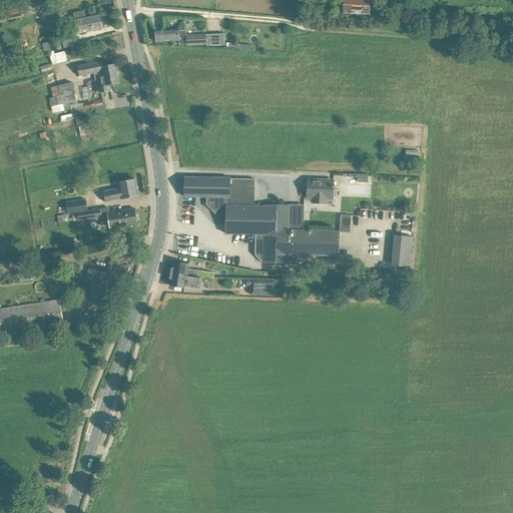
[(343,0),(343,12),(369,14),(370,0),(343,0)]
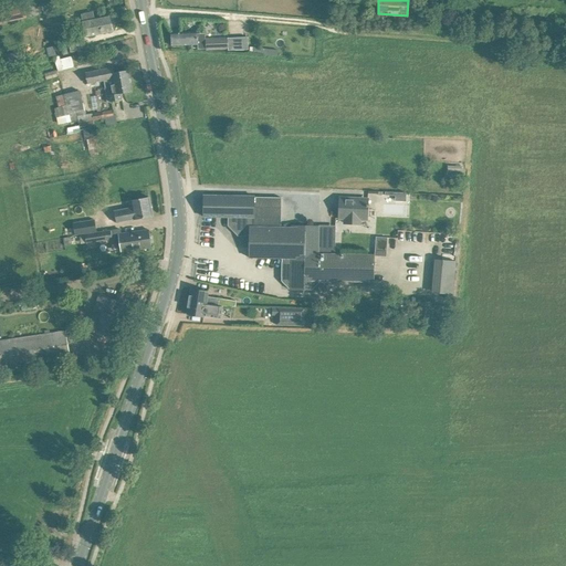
[(81,14),(82,22),(85,37),(113,31),(109,17),(94,20),(93,12),(81,14)]
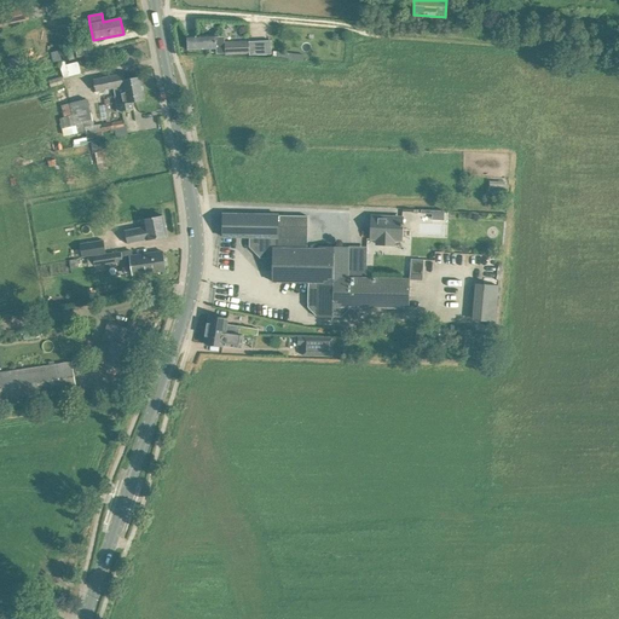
[(187,50),(217,48),(215,35),(186,35),(187,50)]
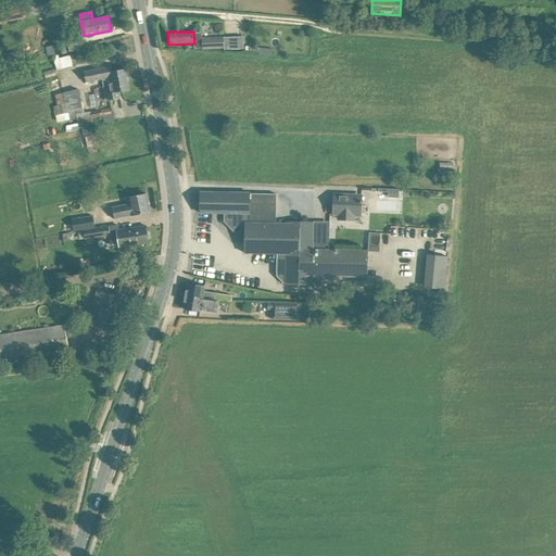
[(224,37),(202,38),(202,48),(202,49),(224,48),(224,49),(243,49),(243,36),(224,36),(224,37)]
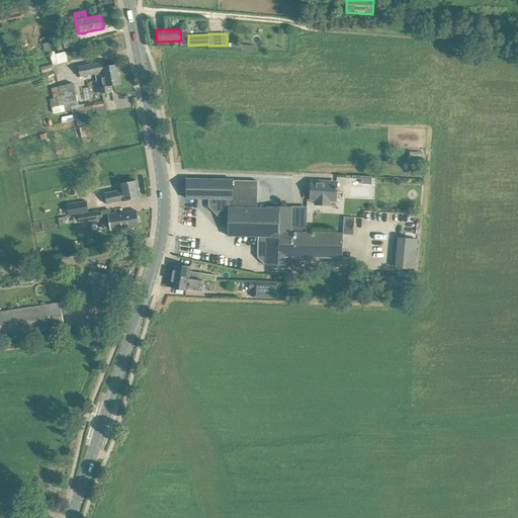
[(63,37),(65,46),(78,42),(77,34),(63,37)]
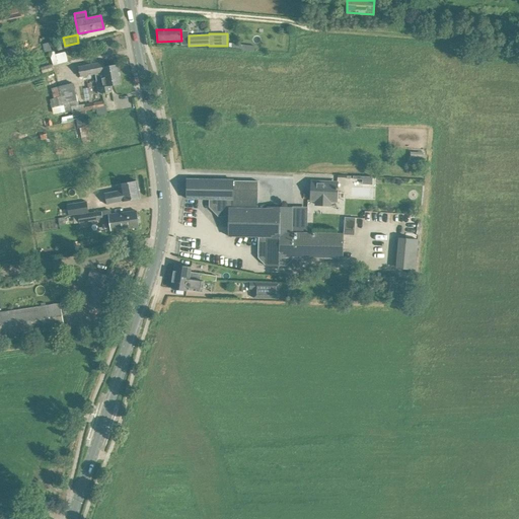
[(51,39),(55,52),(62,50),(58,36),(51,39)]
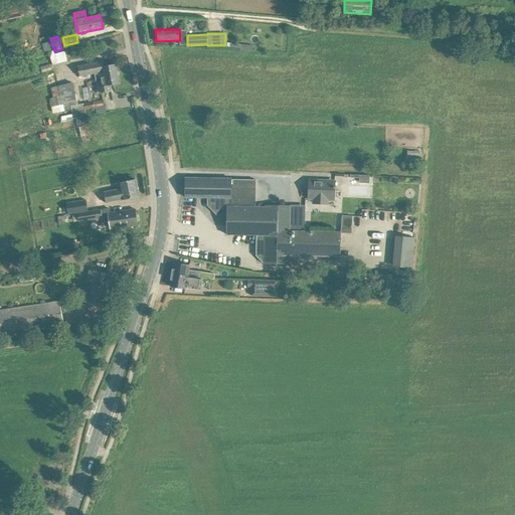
[(63,49),(48,53),(51,64),(66,60),(63,49)]
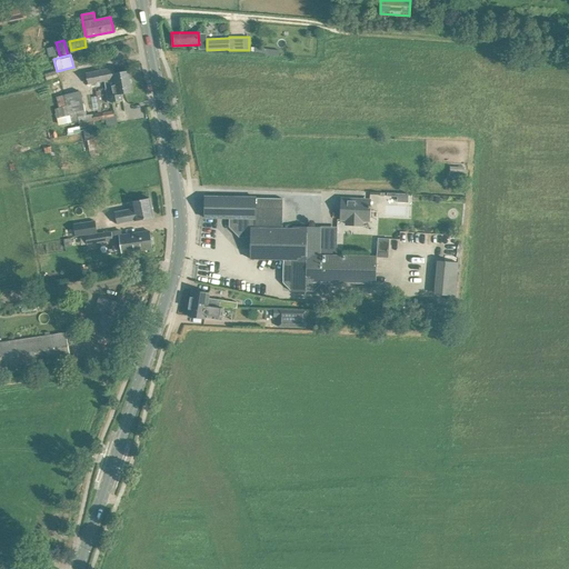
[(105,81),(106,86),(131,81),(129,70),(115,73),(113,68),(86,73),(88,83),(105,81)]
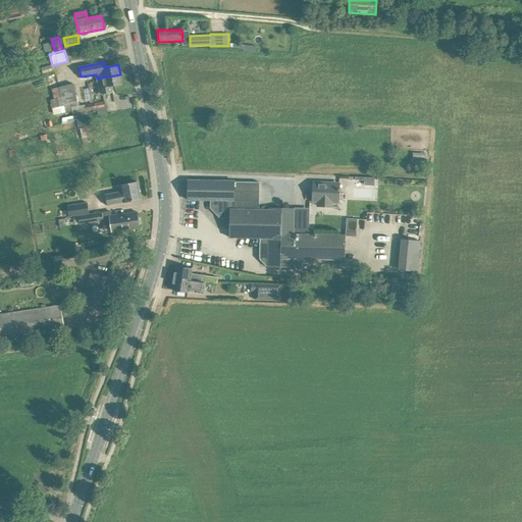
[(120,74),(97,79),(98,81),(96,82),(97,89),(98,89),(99,94),(112,92),(111,87),(122,85),(120,74)]
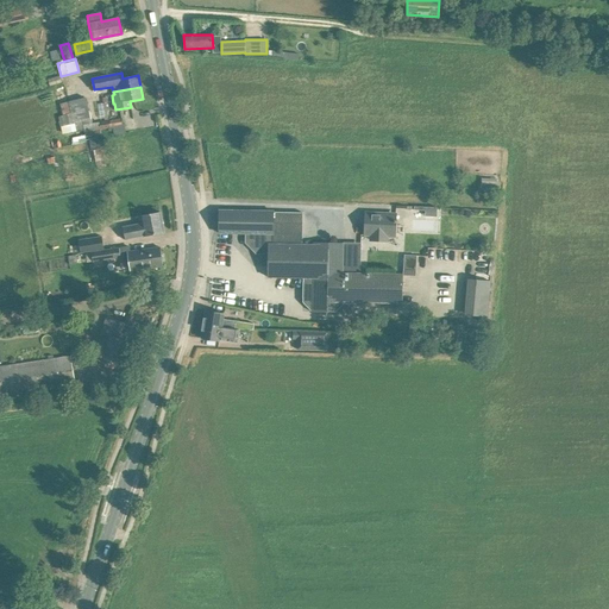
[(70,124),(82,121),(86,137),(88,137),(90,150),(101,149),(98,135),(101,133),(100,130),(121,125),(120,117),(108,120),(106,104),(107,104),(106,96),(102,98),(104,104),(98,104),(100,119),(105,118),(105,120),(100,121),(99,121),(93,123),(92,119),(90,119),(86,98),(61,104),(63,115),(58,115),(62,130),(71,127),(70,124)]
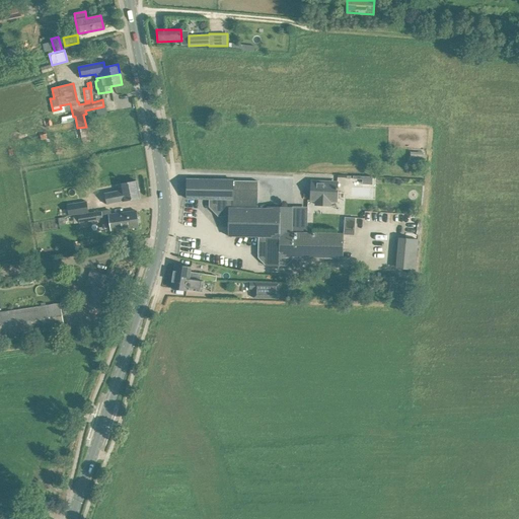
[(357,175),(357,178),(362,178),(362,183),(372,184),(372,176),(357,175)]
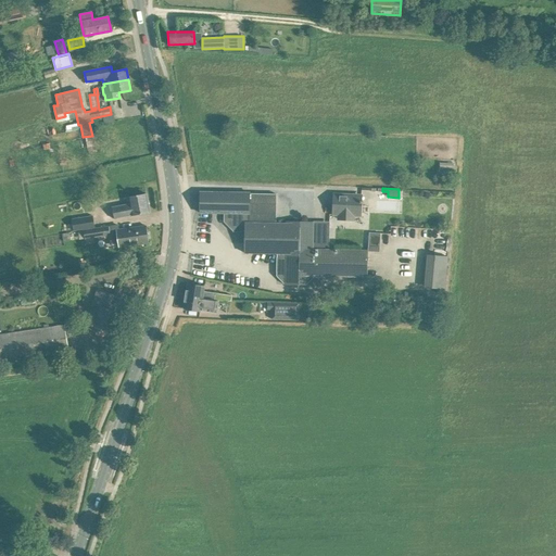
[(313,276),(367,277),(368,250),(329,249),(313,249),(313,235),(313,222),(287,222),(287,223),(276,223),(276,193),(250,193),(250,192),(200,192),(200,213),(224,213),(224,219),(236,231),(245,231),(244,253),(277,253),(276,276),(286,285),(305,285),(313,278),(313,276)]
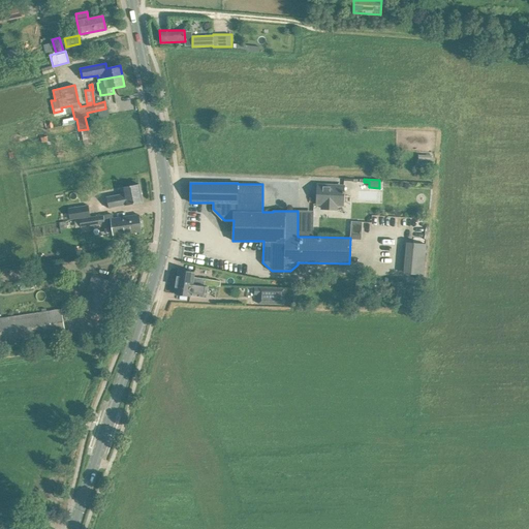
[(106,197),(109,208),(126,205),(126,206),(143,203),(139,184),(122,187),(124,194),(106,197)]
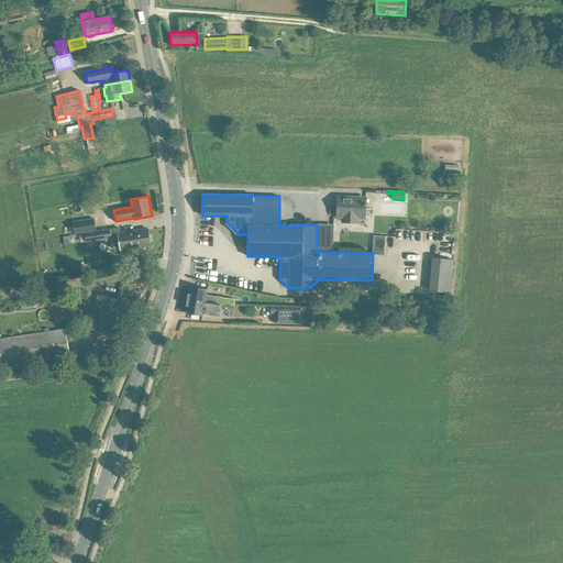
[(343,217),(343,222),(359,222),(360,218),(365,218),(365,206),(366,206),(366,203),(365,203),(366,198),(339,197),(338,217),(343,217)]
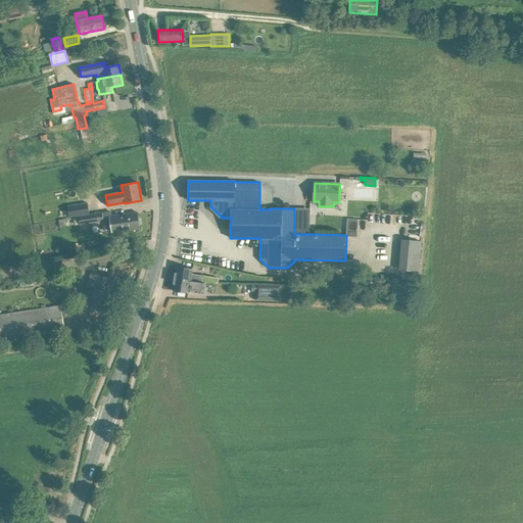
[(88,202),(67,205),(69,218),(78,216),(89,214),(88,202)]
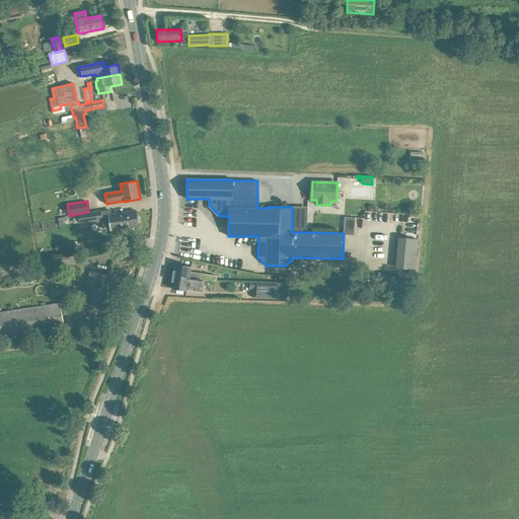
[(88,212),(77,214),(79,223),(103,219),(102,217),(101,211),(88,213),(88,212)]
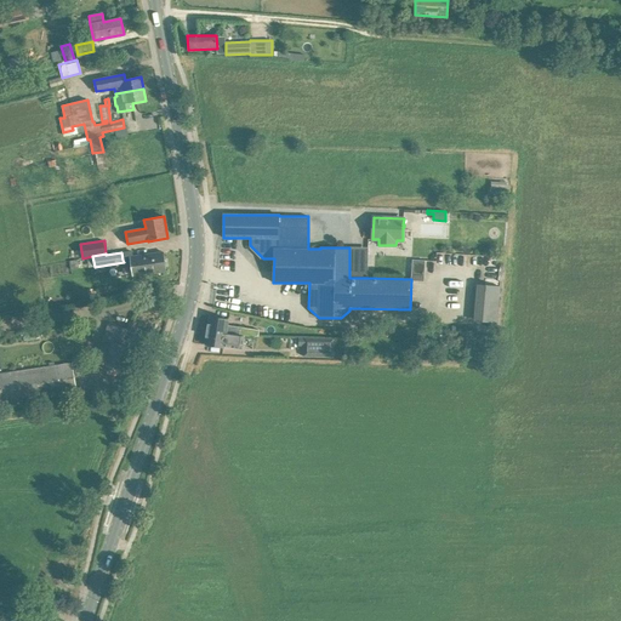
[(130,257),(132,277),(166,272),(164,252),(130,257)]
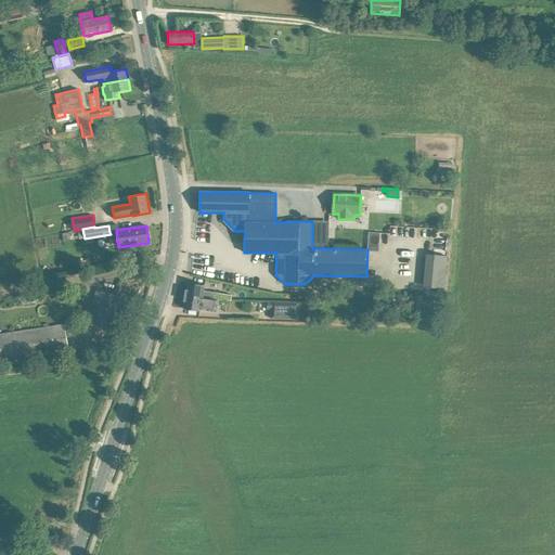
[(368,245),(379,246),(379,233),(369,232),(368,245)]
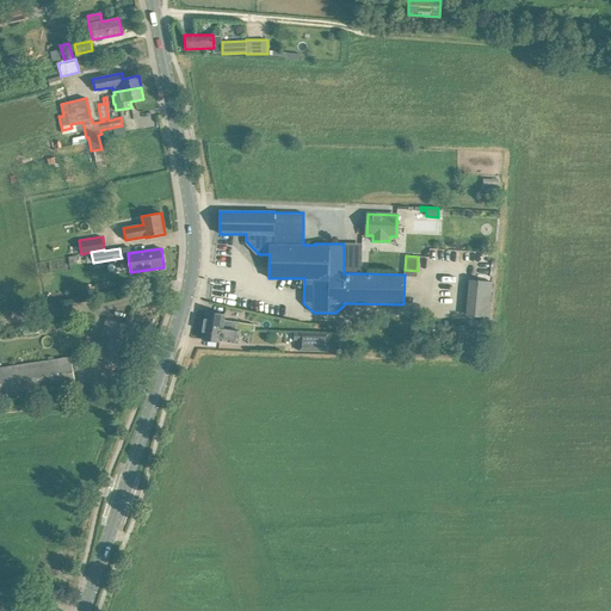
[(362,259),(344,258),(344,273),(362,273),(362,259)]
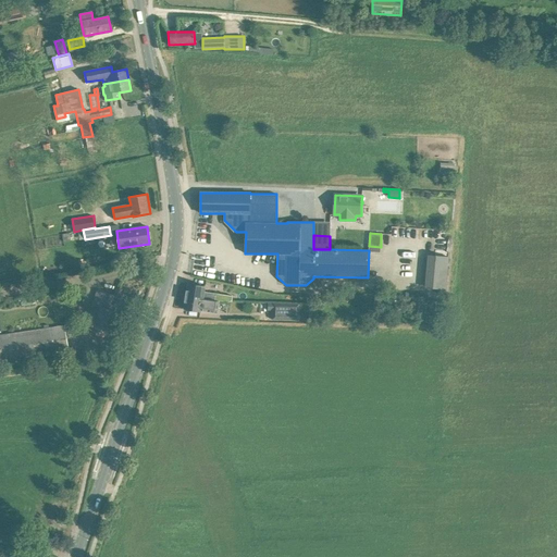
[(188,284),(186,297),(213,300),(219,301),(231,301),(232,297),(214,294),(203,293),(205,286),(188,284)]
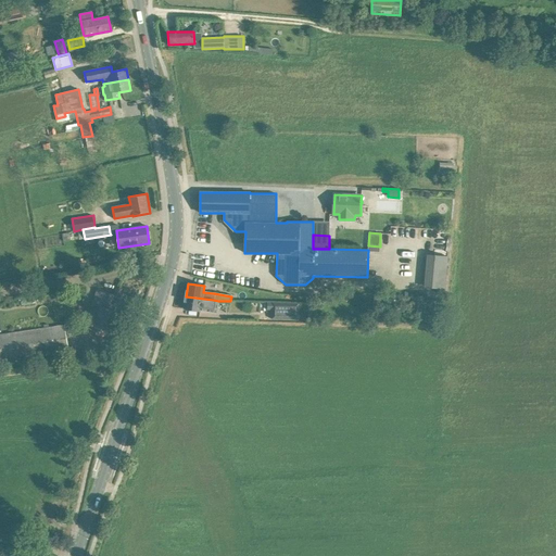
[(116,311),(109,308),(113,295),(100,291),(96,304),(100,306),(92,330),(110,336),(113,327),(111,326),(116,311)]
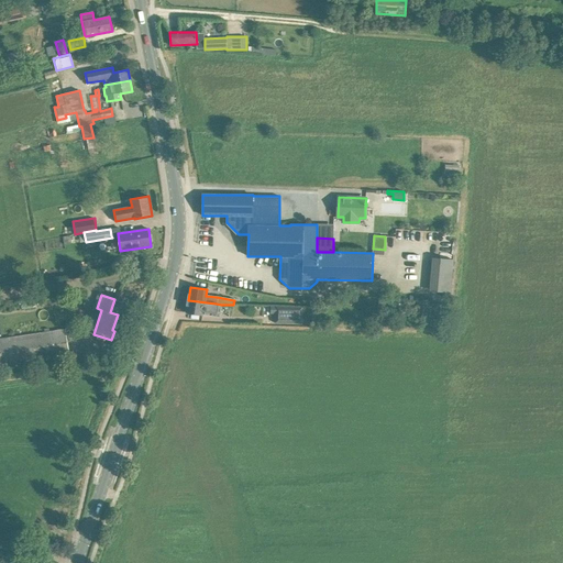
[(188,300),(186,312),(203,316),(203,315),(219,317),(221,305),(216,304),(188,300)]
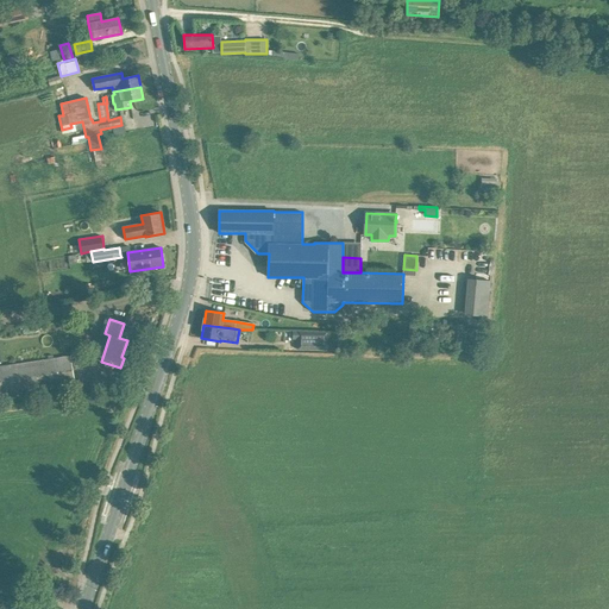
[(326,350),(327,332),(293,331),(293,339),(297,339),(297,350),(326,350)]
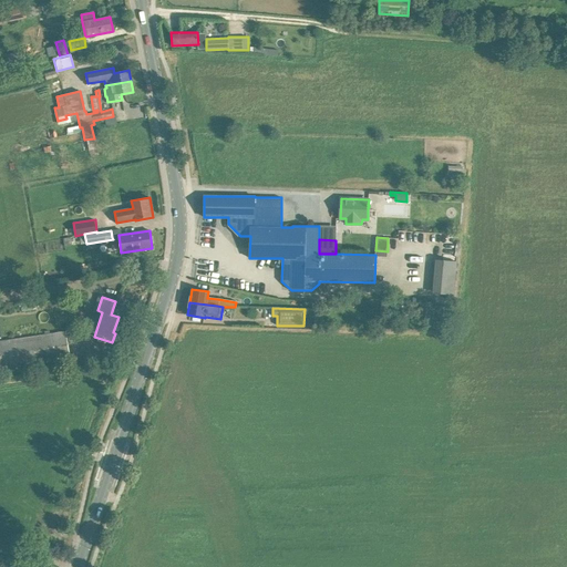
[(65,332),(0,341),(0,368),(70,359),(65,332)]
